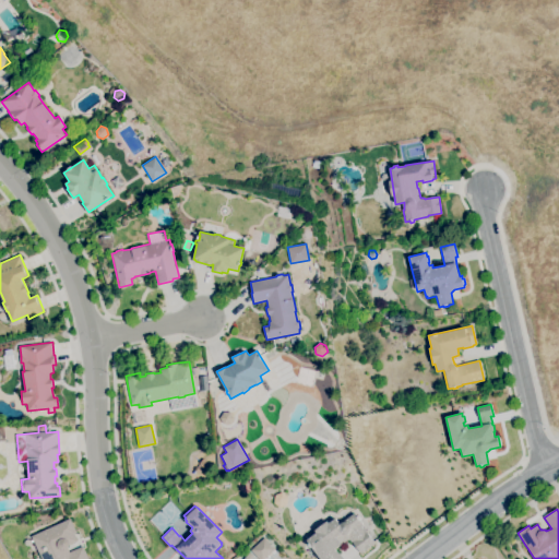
[(320,558),(311,546),(310,547),(308,544),(306,540),(317,533),(314,531),(326,522),(329,523),(335,519),(340,524),(342,523),(354,513),(361,523),(361,524),(367,532),(376,543),(360,554),(352,543),(349,539),(342,545),(342,544),(335,549),(339,554),(340,552),(344,558),(320,558)]
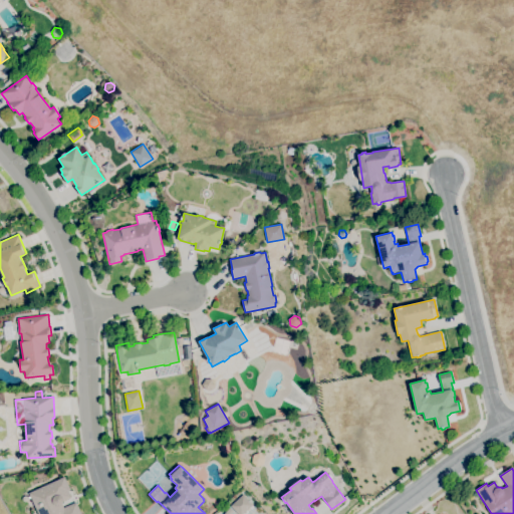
[(38,513),(29,493),(64,477),(70,490),(68,491),(71,498),(61,502),(64,508),(76,502),(81,513),(38,513)]
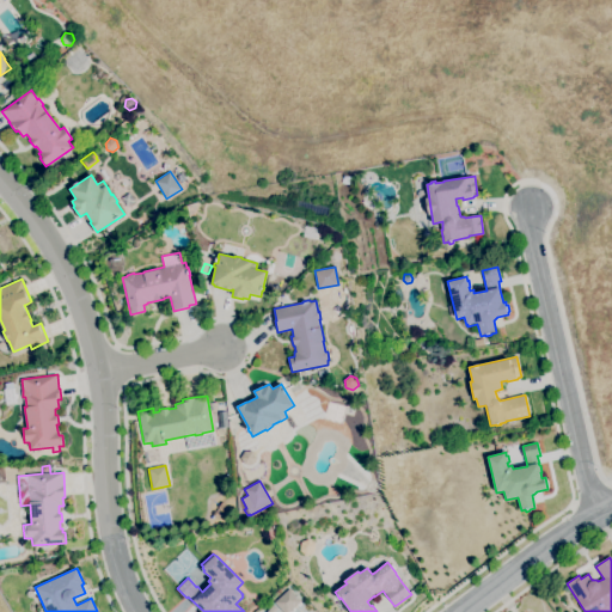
[(288,611),(283,611),(274,601),(289,588),(300,601),(288,611)]
